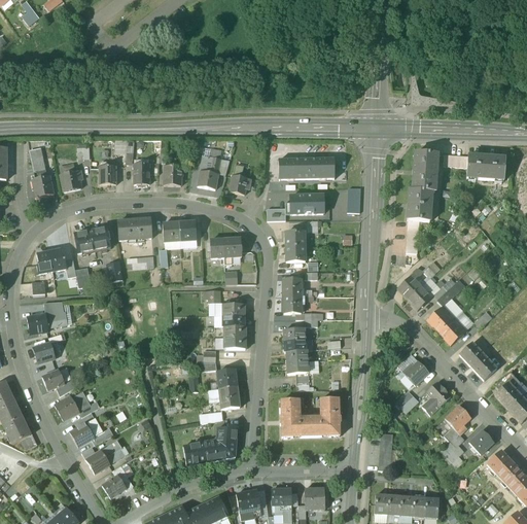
[(27,0),(22,3),(27,11),(22,14),(28,25),(40,18),(29,0),(27,0)]
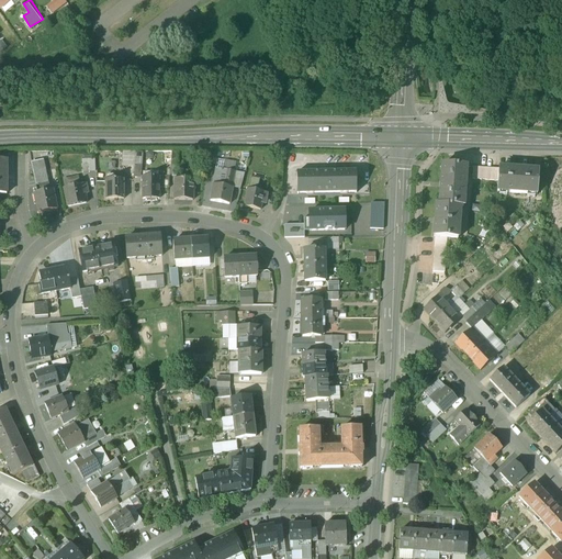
[(55,0),(48,6),(52,10),(62,3),(59,0),(55,0)]
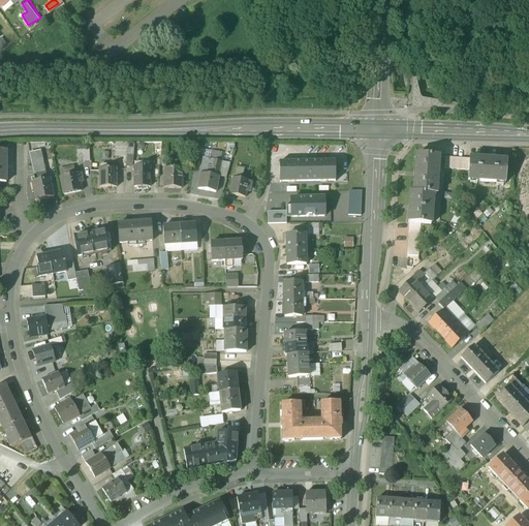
[(45,171),(40,148),(29,150),(34,173),(45,171)]
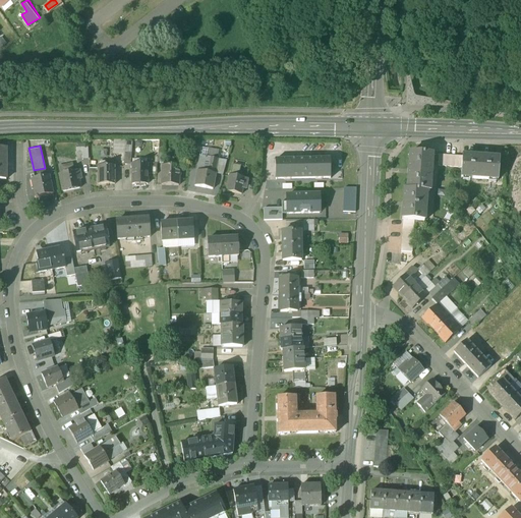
[(219,149),(209,148),(208,155),(218,157),(219,149)]
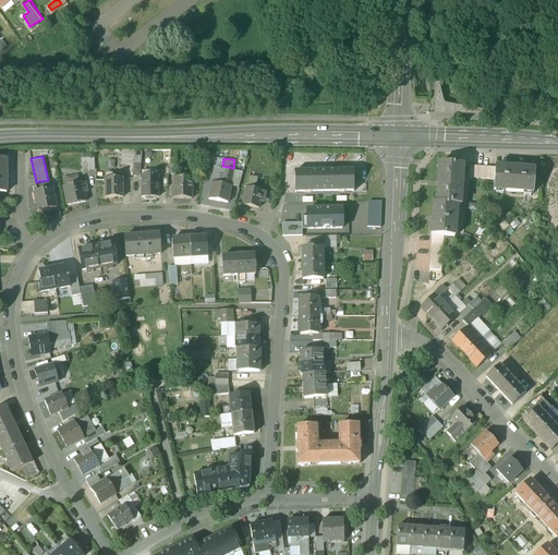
[(463,163),(439,160),(437,201),(433,201),(431,232),(432,232),(444,233),(456,234),(458,203),(461,203),(463,163)]
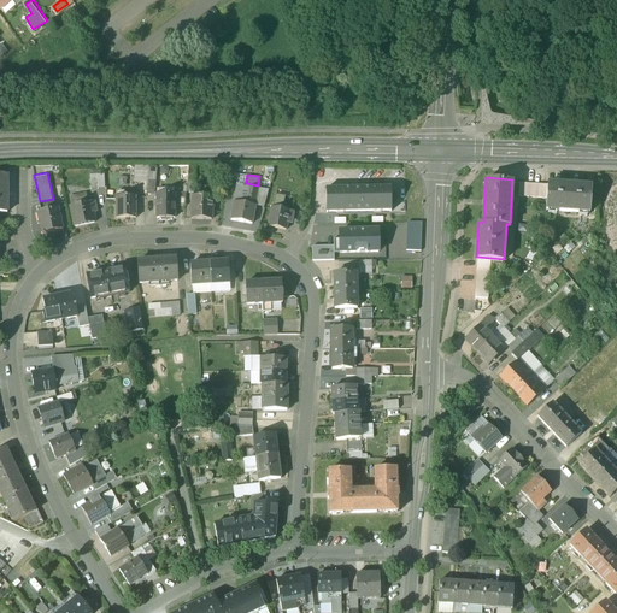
[(548,182),(519,181),(519,194),(547,195),(548,182)]
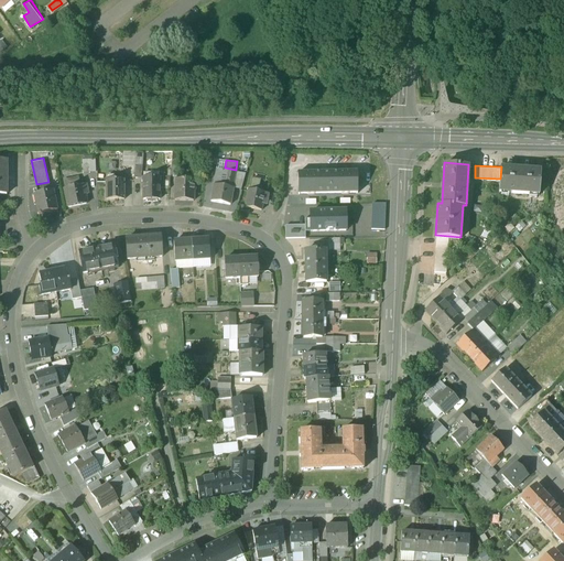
[(225,168),(217,166),(215,182),(232,185),(236,170),(225,168)]
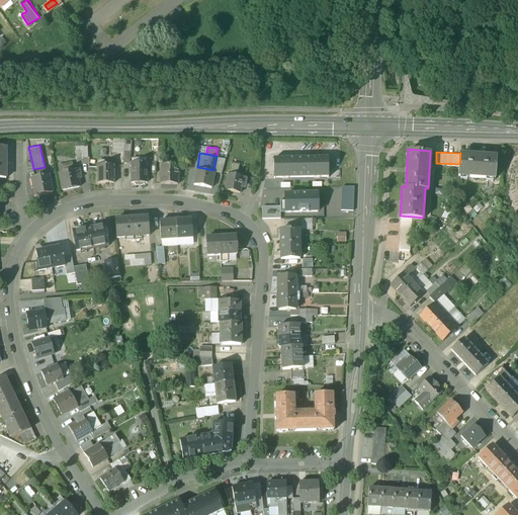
[(496,155),(460,153),(459,164),(459,175),(495,177),(496,155)]
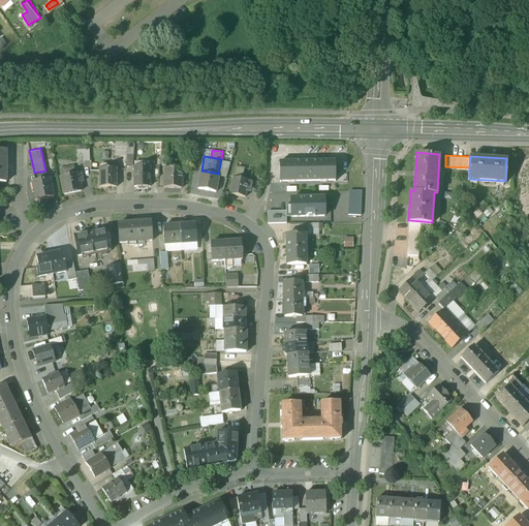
[(334,159),(281,160),(280,159),(279,159),(280,180),(281,180),(281,179),(288,179),(288,180),(289,180),(289,179),(292,179),(292,180),(293,180),(294,179),(320,178),(320,179),(321,179),(321,178),(324,178),(325,179),(327,179),(327,178),(334,178),(334,179),(335,179),(335,158),(334,158),(334,159)]
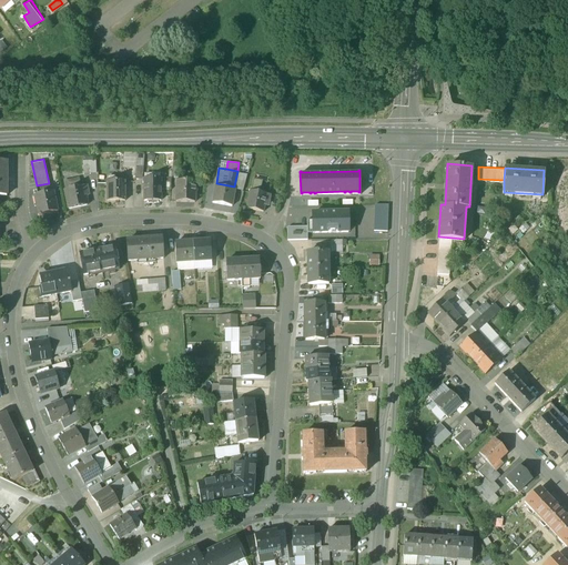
[(115,175),(114,174),(109,174),(108,175),(107,179),(107,199),(125,198),(124,179),(117,179),(115,175)]
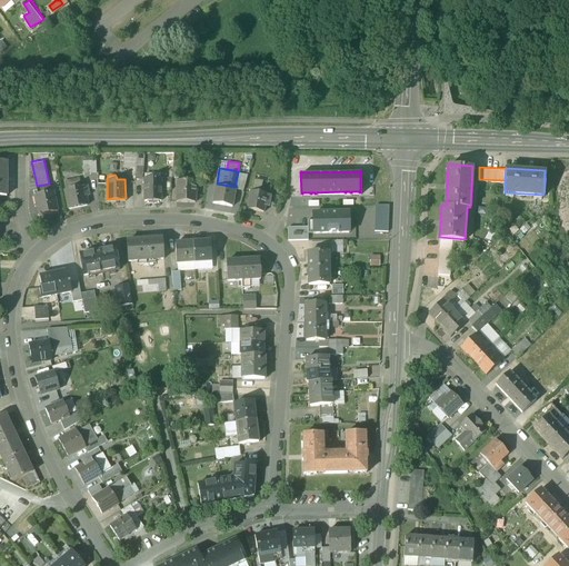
[(197,179),(186,179),(186,177),(179,176),(179,179),(177,179),(177,199),(195,199),(196,190),(197,190),(197,179)]
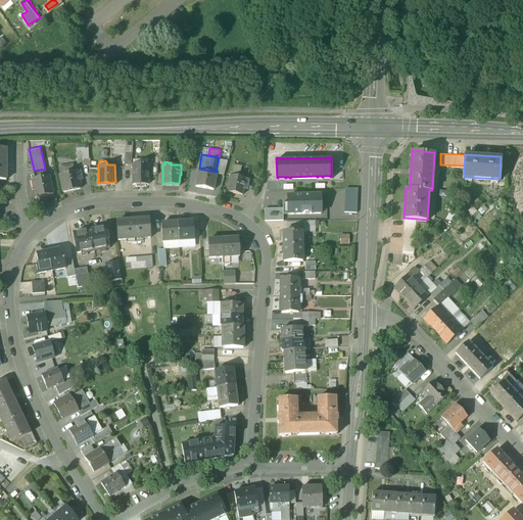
[(73,162),(59,166),(60,173),(74,170),(73,162)]
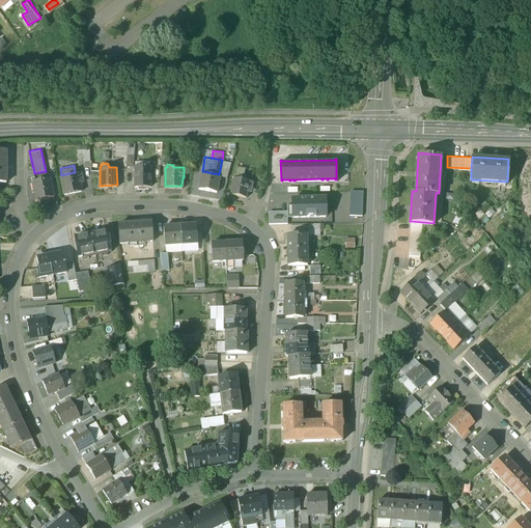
[(150,185),(150,165),(138,165),(135,165),(135,185),(137,185),(137,187),(147,187),(147,185),(150,185)]
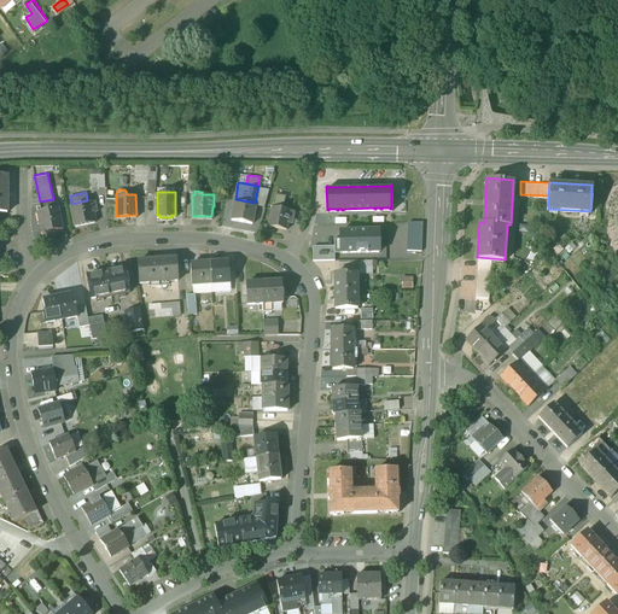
[(285,194),(277,193),(274,205),(283,208),(285,194)]
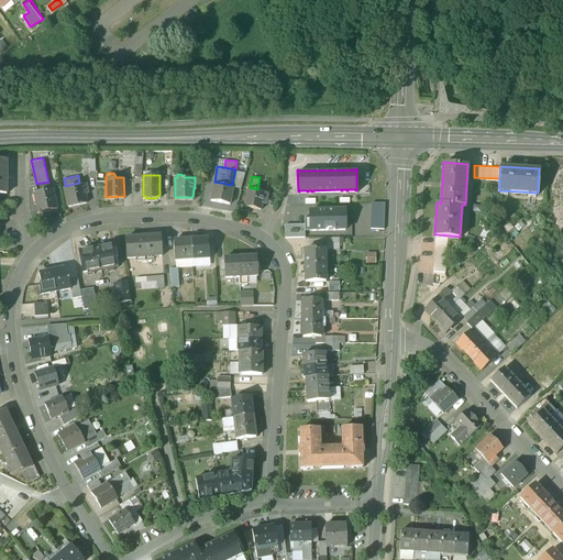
[(65,186),(68,205),(86,200),(85,191),(87,191),(86,182),(79,183),(65,186)]
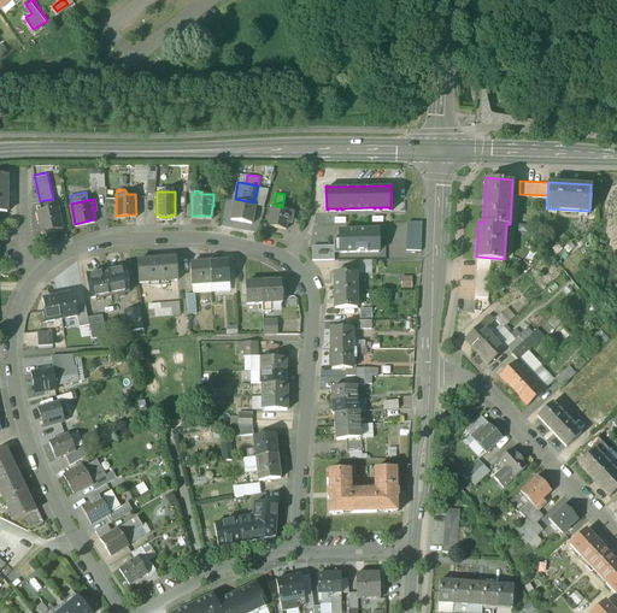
[(235,199),(234,199),(231,217),(252,220),(254,202),(235,199)]
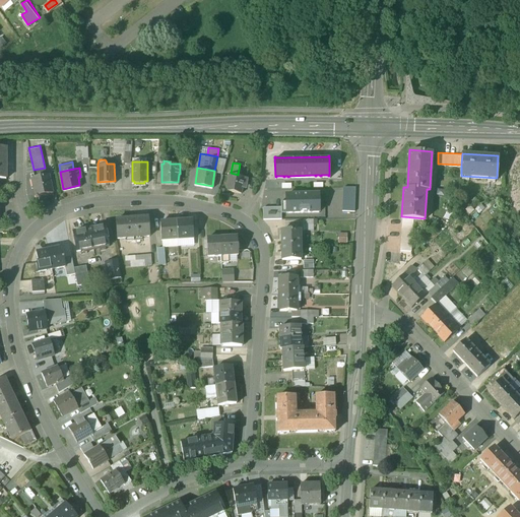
[(35,176),(31,177),(36,194),(52,191),(49,173),(46,174),(35,176)]
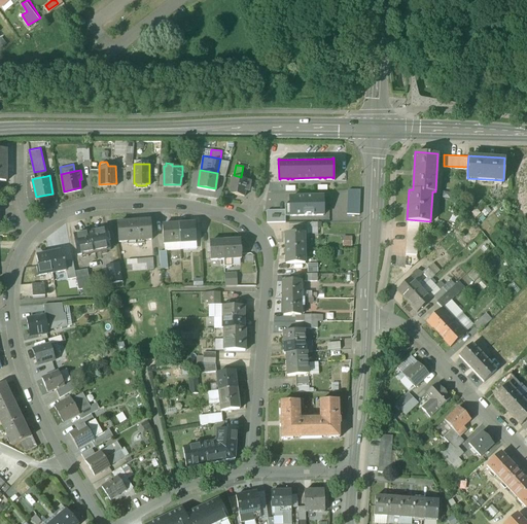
[(234,175),(232,175),(230,191),(244,195),(245,187),(248,187),(250,179),(241,177),(234,175)]
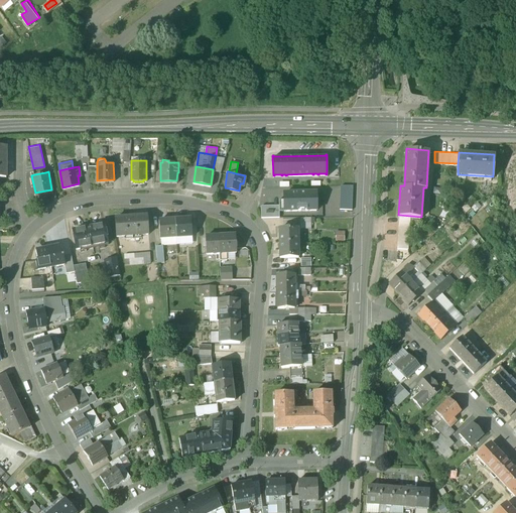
[(341,185),(340,208),(352,208),(353,185),(341,185)]
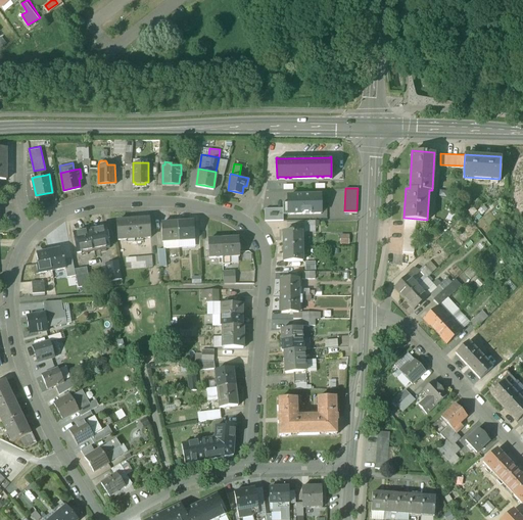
[(288,213),(321,211),(320,193),(288,194),(288,200),(288,213)]
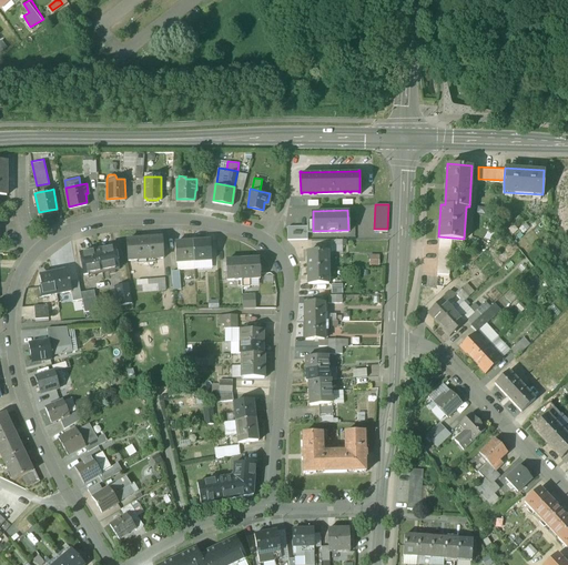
[(567,212),(566,210),(556,217),(560,221),(567,214),(567,212)]
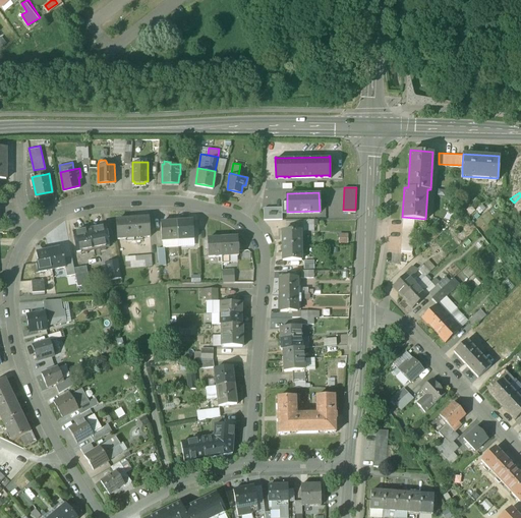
[(287,212),(287,199),(282,199),(282,206),(264,207),(264,218),(282,217),(282,212),(287,212)]
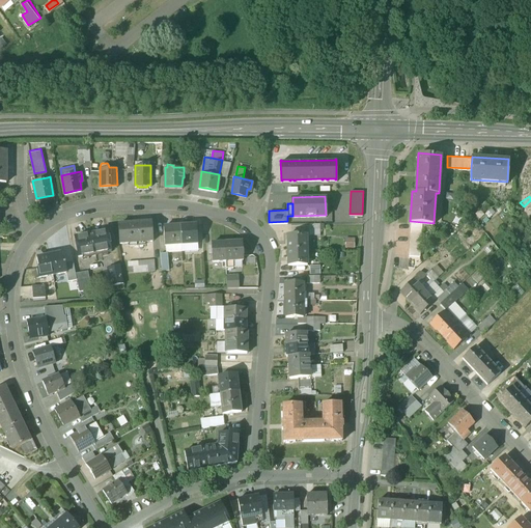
[(151,220),(118,222),(119,242),(152,239),(151,220)]
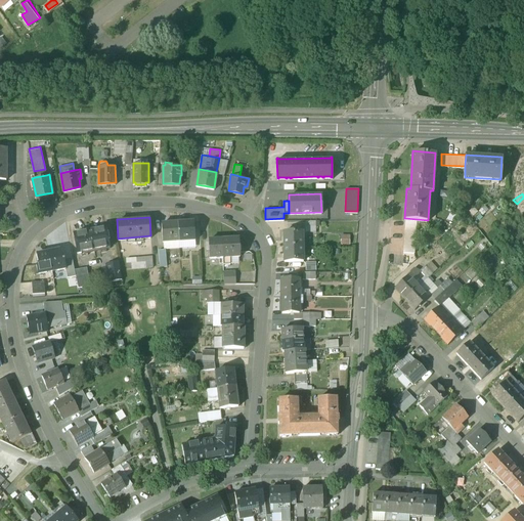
[(417,219),(405,218),(403,251),(415,252),(417,219)]
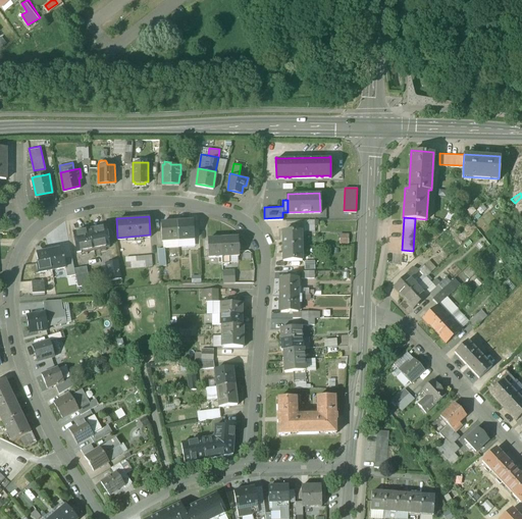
[(193,219),(176,220),(178,238),(194,237),(193,219)]
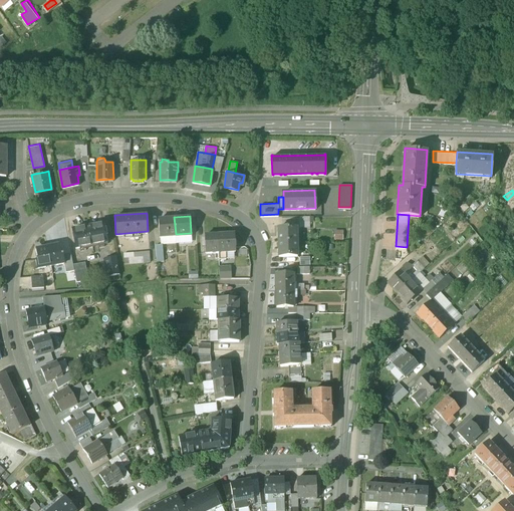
[(174,217),(159,218),(160,236),(176,234),(174,217)]
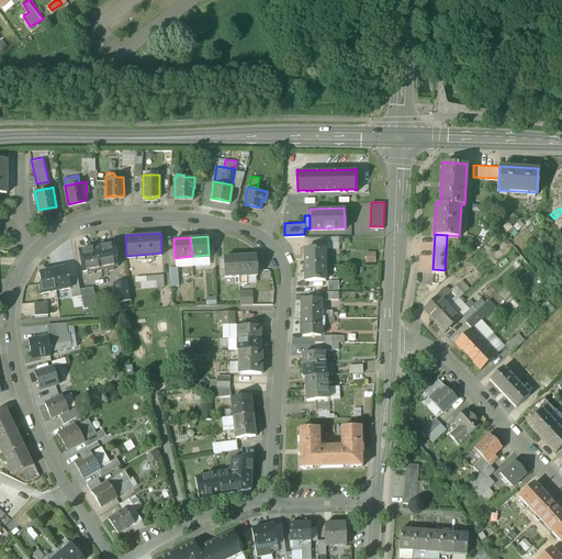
[(117,264),(113,243),(79,249),(82,270),(117,264)]
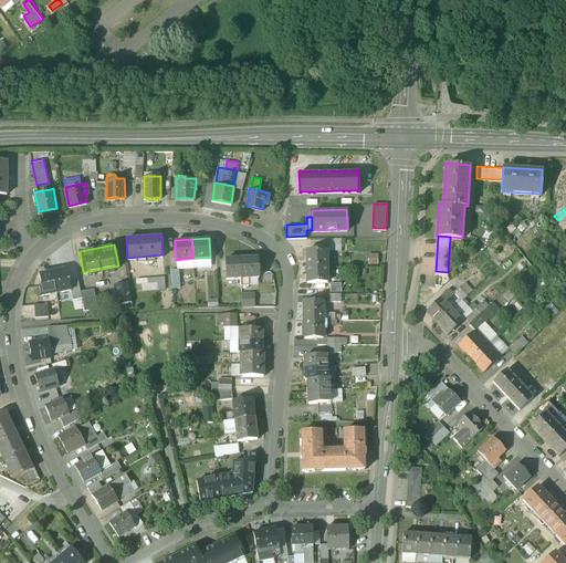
[(326,249),(306,249),(307,264),(327,264),(326,249)]
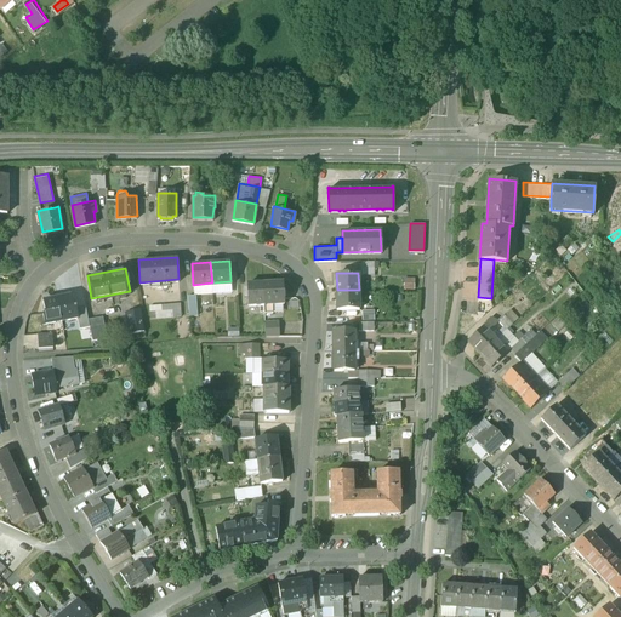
[(404,287),(414,287),(414,276),(404,276),(404,287)]
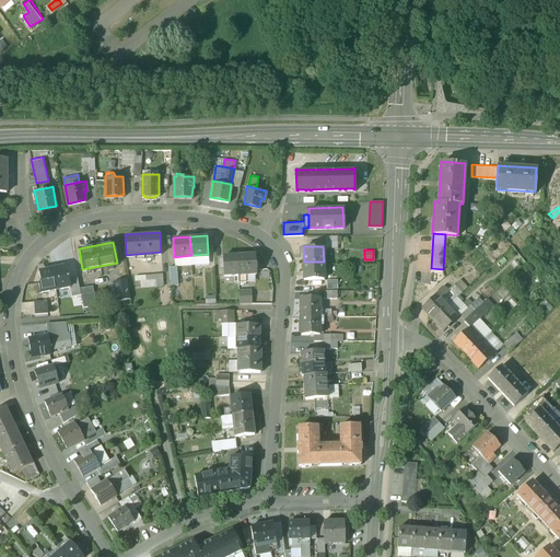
[(256,253),(237,254),(237,273),(238,273),(246,273),(257,273),(256,253)]
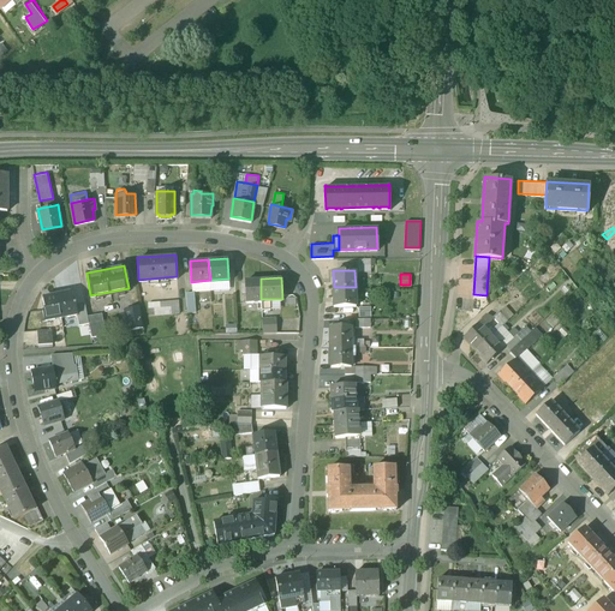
[(261,279),(245,279),(245,300),(261,299),(261,279)]
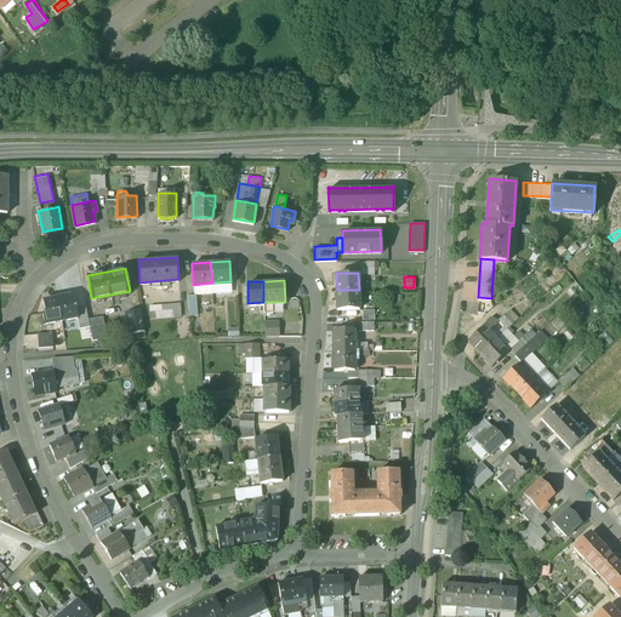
[(359,290),(337,290),(337,307),(359,307),(359,290)]
